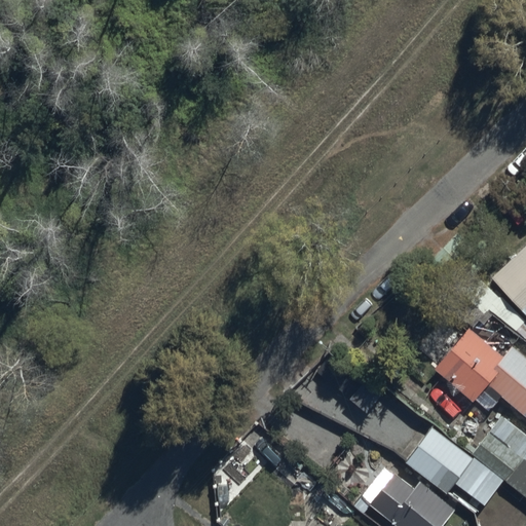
[(525,247),(490,279),(525,318),(525,247)]
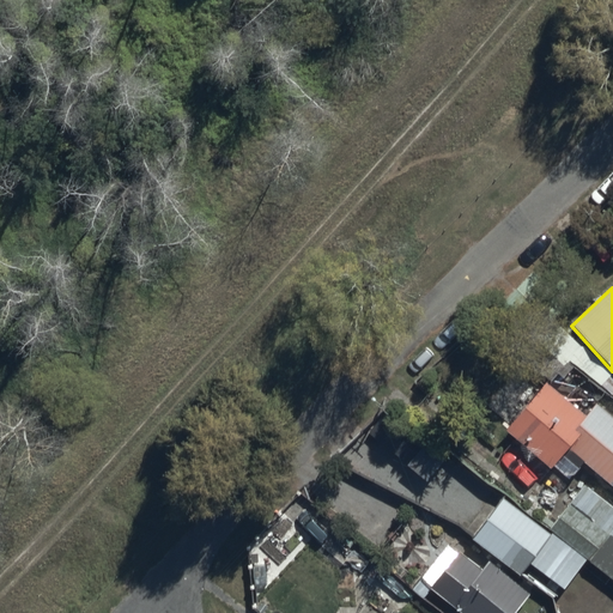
[(508,392),(487,414),(548,471),(568,450),(612,491),(612,418),(596,404),(583,419),(547,386),(527,408),(508,392)]
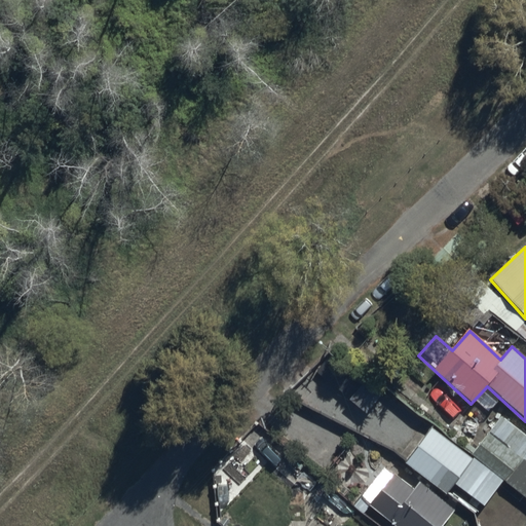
[(329,353),(316,372),(351,398),(347,403),(365,416),(385,388),(371,378),(368,382),(329,353)]
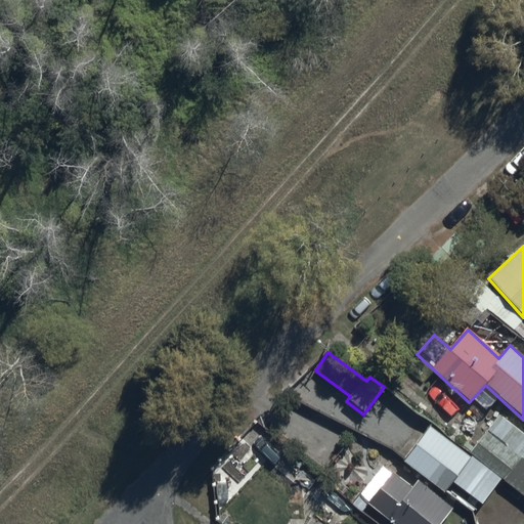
[(468,455),(501,480),(523,498),(523,435),(497,413),(468,455)]
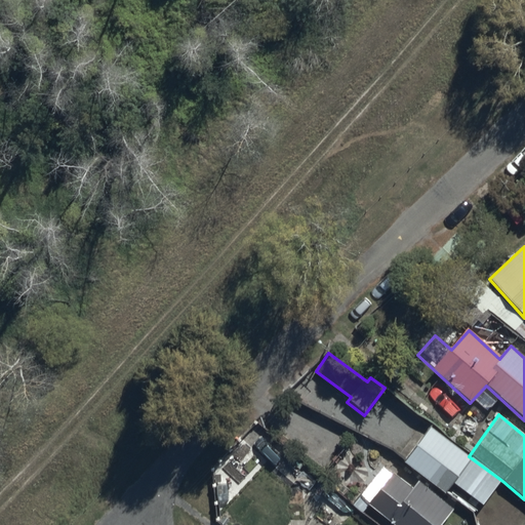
[(502,481),(469,456),(430,427),(402,461),(418,477),(410,487),(390,471),(389,473),(381,467),(359,496),(393,524),(441,524),(459,503),(446,492),(453,485),(484,507),(502,481)]
